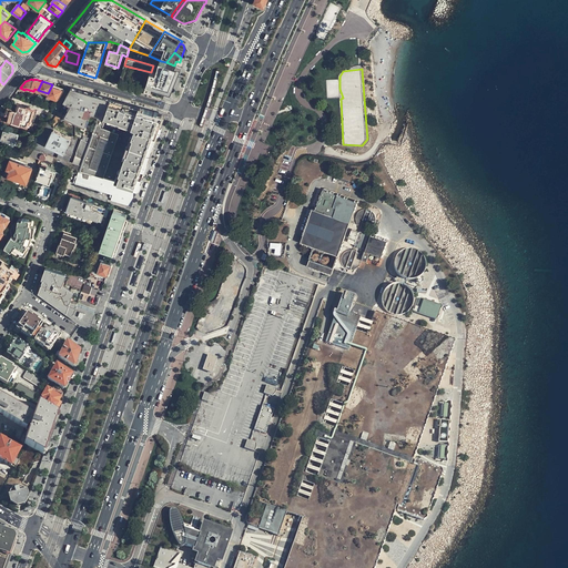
[(340,89),(338,85),(333,88),(337,100),(341,99),(343,98),(340,89)]
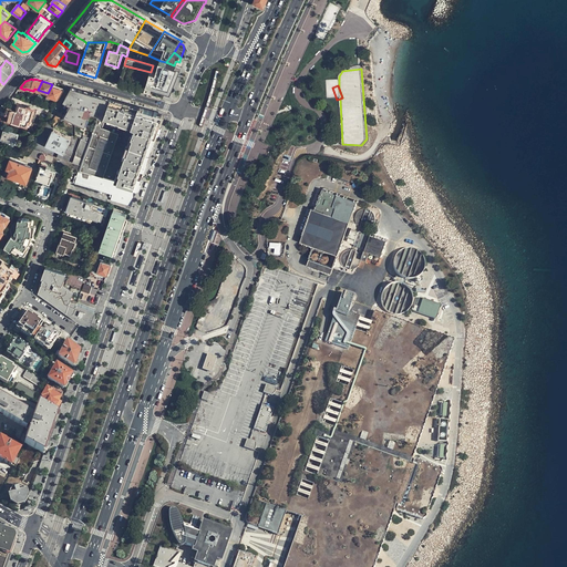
[(53,86),(48,95),(57,99),(62,90),(53,86)]
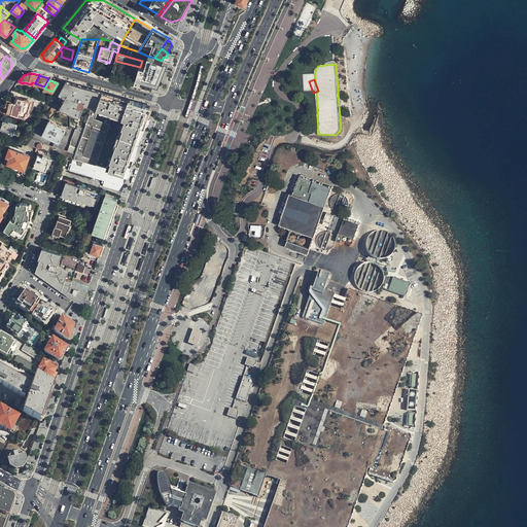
[(98,107),(102,93),(81,86),(65,81),(63,85),(58,94),(65,97),(64,101),(63,101),(60,108),(79,116),(84,104),(94,106),(93,107),(97,108),(98,107)]
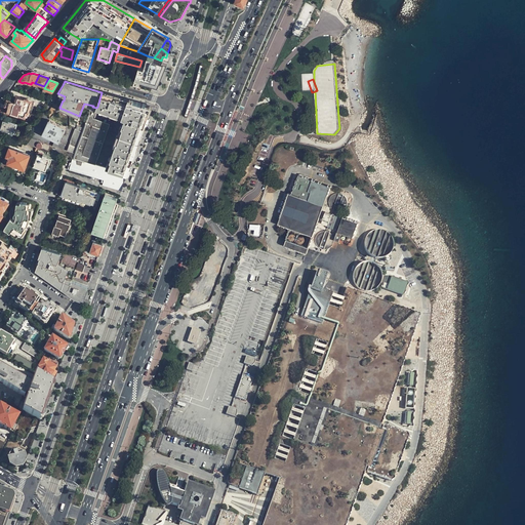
[(126,173),(127,173),(133,156),(136,148),(151,106),(117,96),(102,92),(97,107),(125,121),(110,168),(126,173)]
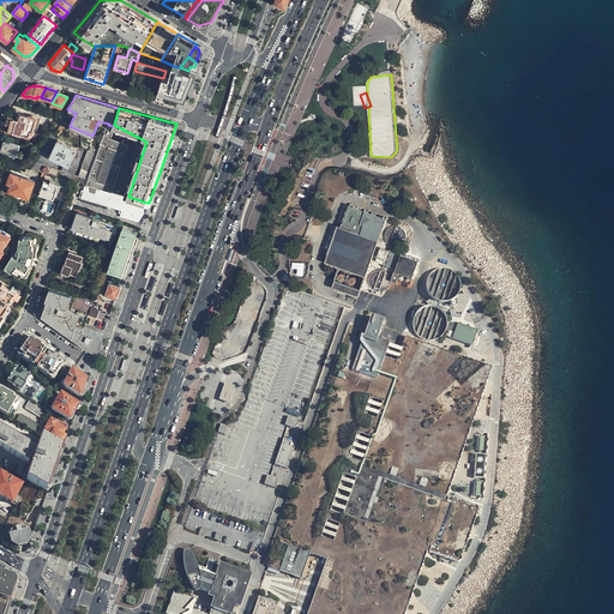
[(11,125),(10,130),(10,131),(30,137),(31,131),(34,131),(37,119),(16,113),(14,115),(18,116),(18,119),(18,120),(8,118),(7,124),(11,125)]
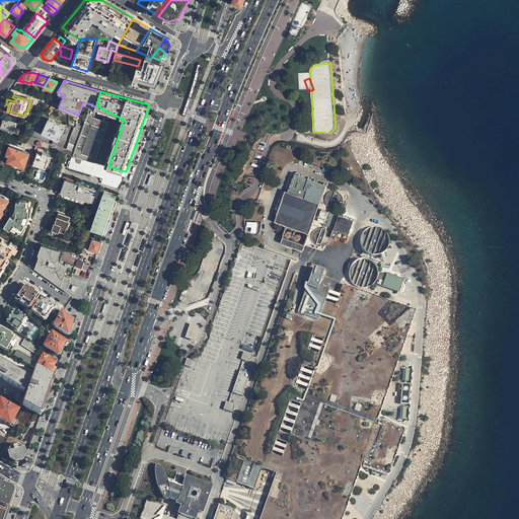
[(82,130),(73,156),(94,162),(108,125),(92,117),(93,114),(88,113),(82,130)]
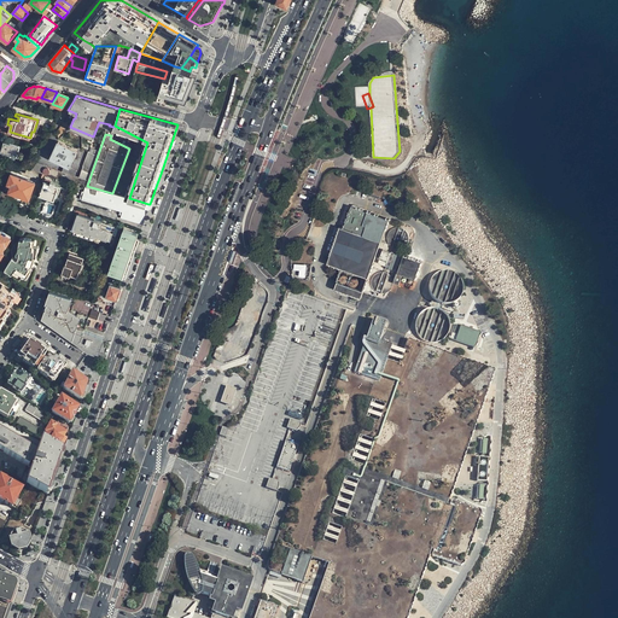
[(6,141),(4,141),(0,155),(0,156),(16,161),(17,157),(18,157),(21,146),(6,141)]
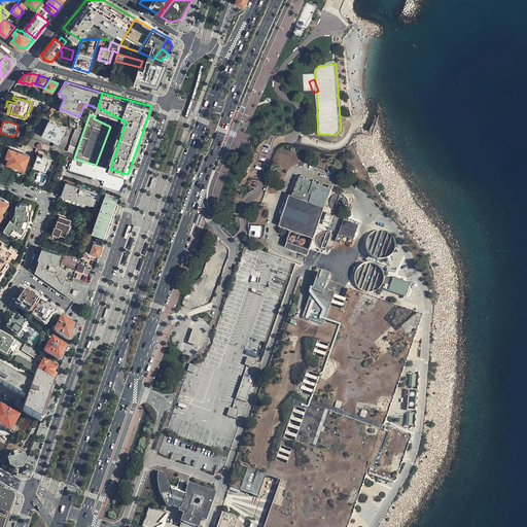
[(43,135),(55,139),(57,140),(61,141),(62,138),(67,128),(49,120),(43,135)]
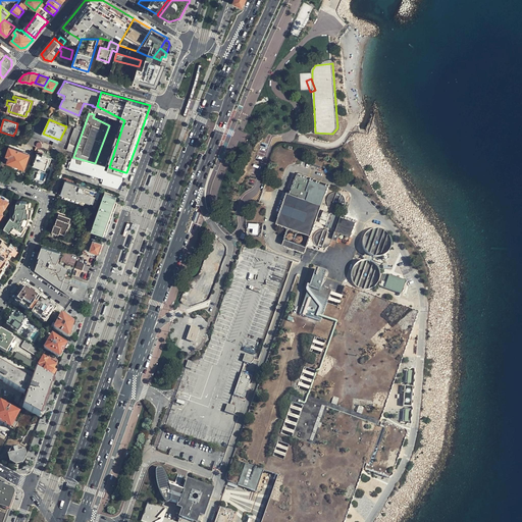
[(37,147),(64,155),(71,157),(73,157),(83,131),(75,127),(68,149),(63,148),(54,145),(33,138),(29,145),(37,147)]
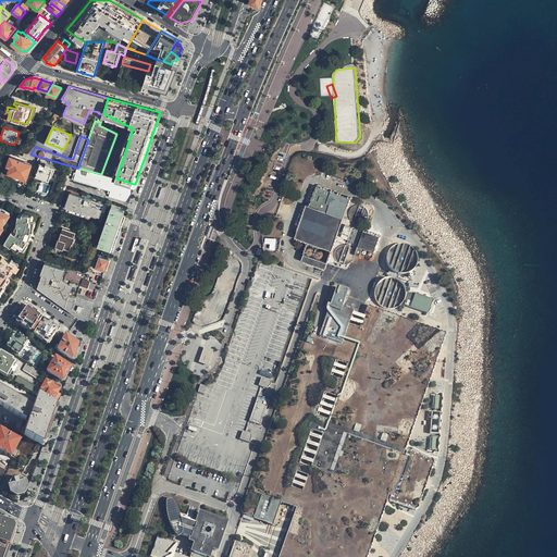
[(64,149),(60,148),(60,150),(58,155),(67,158),(71,149),(65,146),(64,149)]
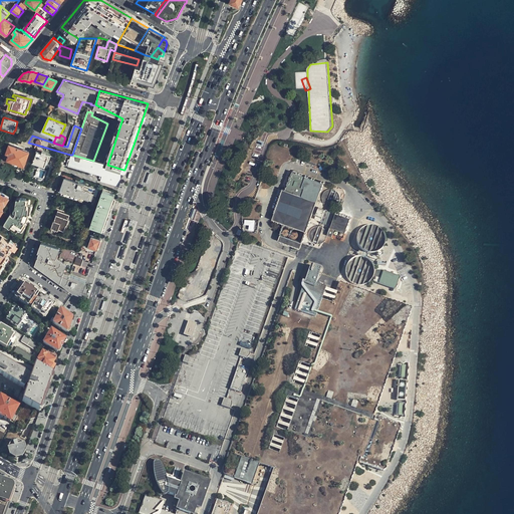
[(25,166),(30,152),(10,145),(7,154),(10,155),(8,160),(13,162),(14,163),(18,165),(20,164),(25,166)]
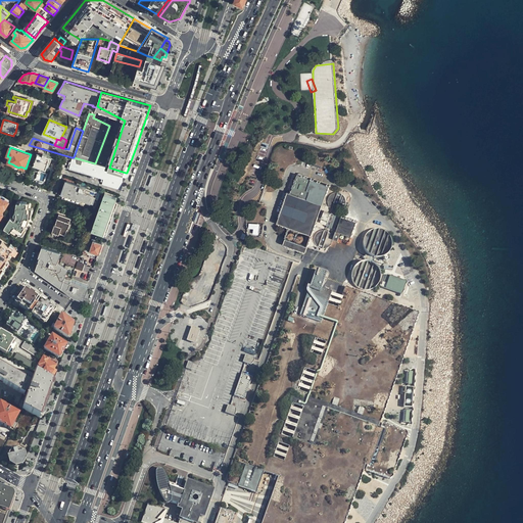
[(46,170),(48,162),(50,157),(47,156),(48,154),(44,153),(44,155),(39,154),(35,164),(35,165),(35,168),(45,171),(46,169),(46,170)]
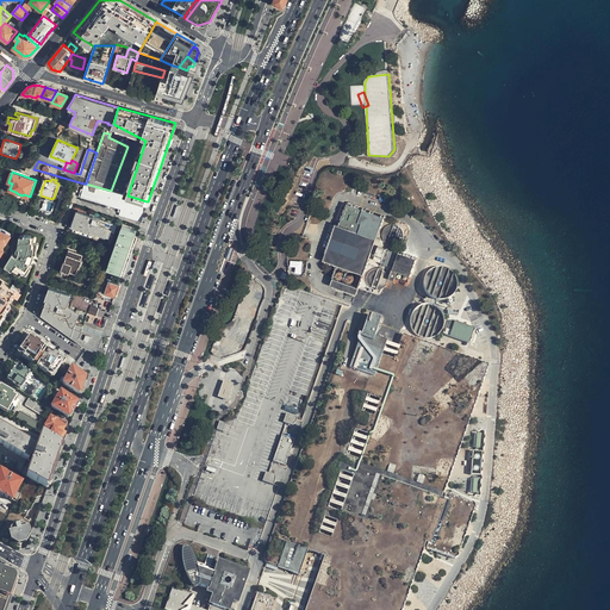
[(86,184),(83,184),(80,197),(119,209),(124,194),(111,191),(86,184)]
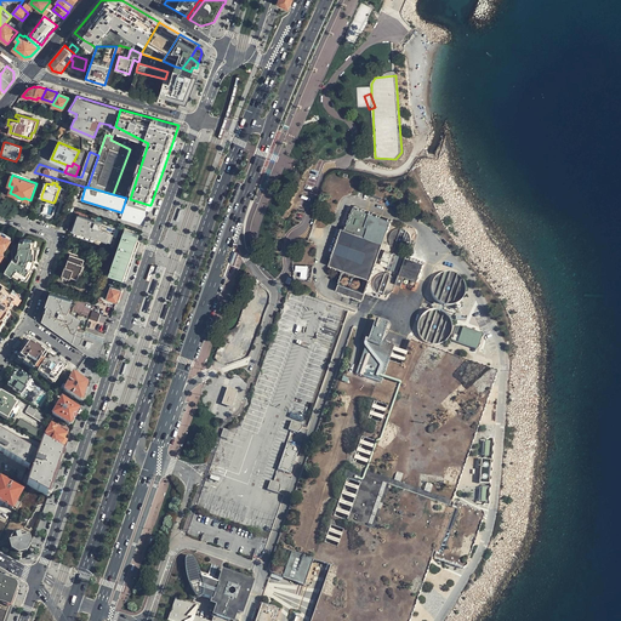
[(144,217),(149,205),(130,199),(126,198),(121,212),(119,218),(138,224),(142,226),(144,217)]
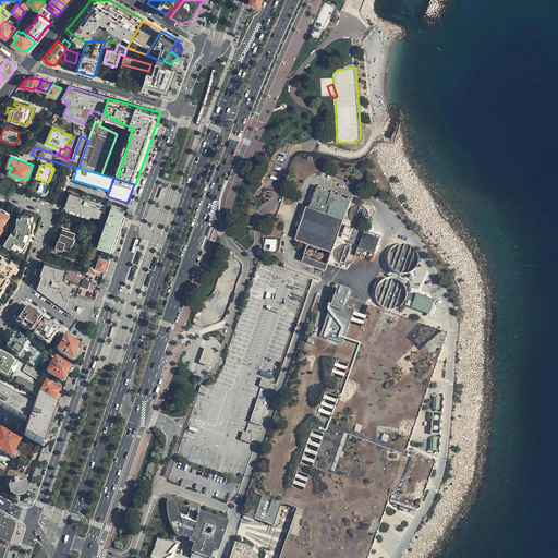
[(310,242),(303,261),(327,268),(351,197),(318,186),(311,205),(307,205),(295,238),(310,242)]
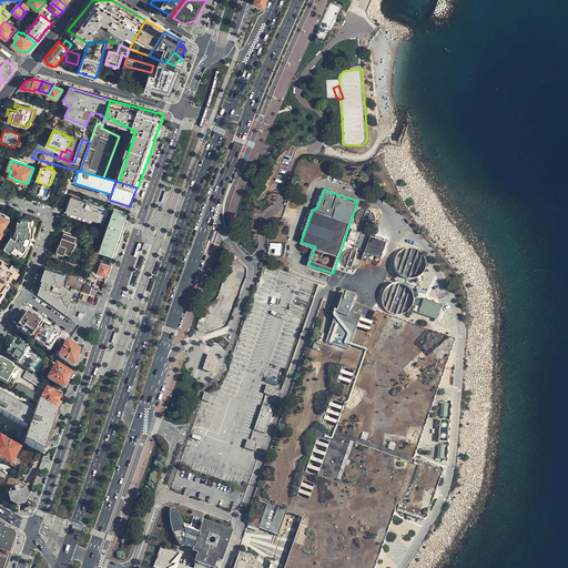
[(102,221),(107,209),(73,196),(69,210),(102,221)]
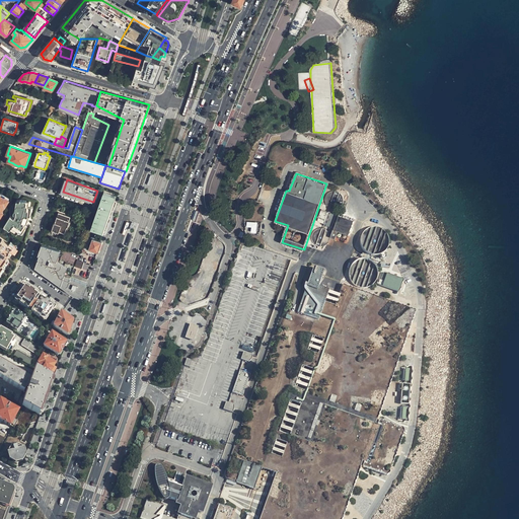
[(112,211),(117,196),(114,195),(104,192),(92,228),(103,233),(104,233),(112,211)]
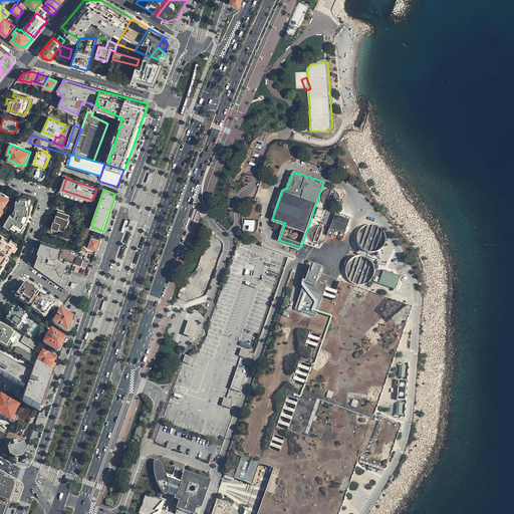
[(6,204),(10,197),(6,195),(5,196),(0,193),(1,192),(0,191),(0,215),(1,216),(4,209),(3,209),(6,204)]
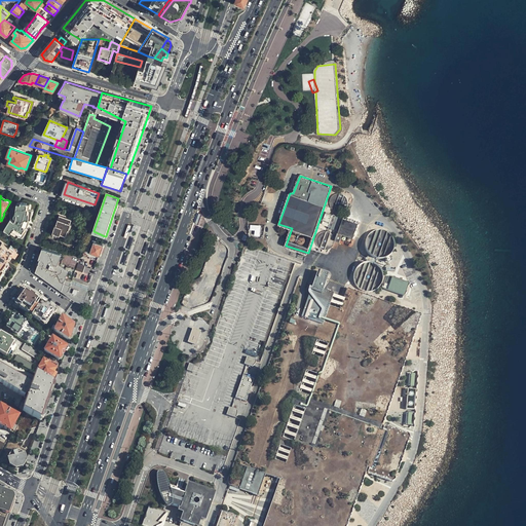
[(22,201),(21,202),(20,211),(17,210),(17,212),(16,213),(16,215),(16,216),(16,217),(17,218),(17,219),(19,219),(19,220),(15,224),(10,220),(5,229),(11,233),(13,230),(19,233),(16,236),(21,239),(28,228),(28,227),(30,224),(28,223),(29,221),(29,218),(29,215),(31,216),(31,211),(33,211),(34,205),(32,205),(28,204),(28,203),(26,202),(26,201),(22,201)]
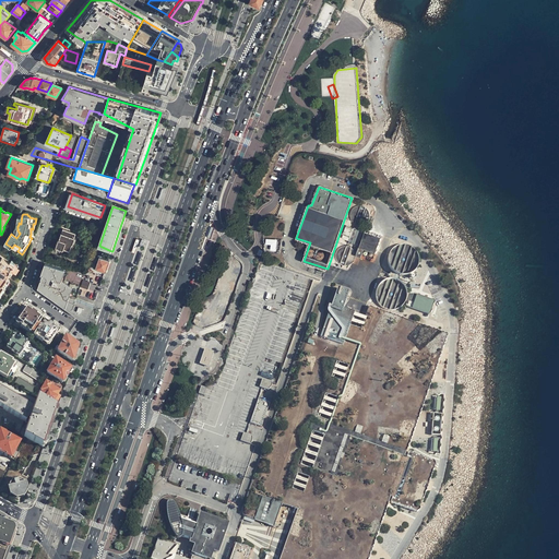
[(366,230),(360,246),(376,252),(382,236),(366,230)]
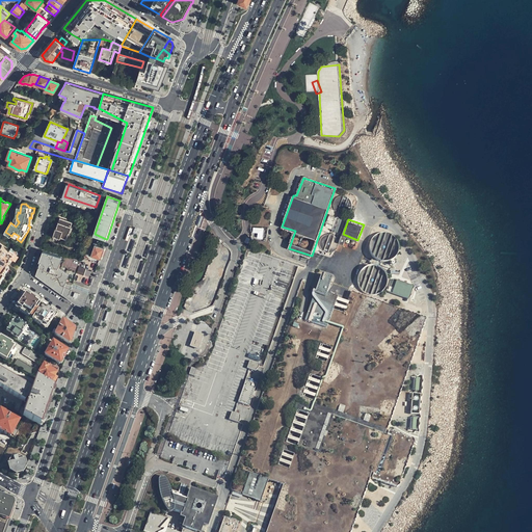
[(70,233),(72,227),(59,222),(57,228),(56,228),(54,234),(54,235),(55,236),(60,238),(62,237),(67,238),(69,232),(70,233)]
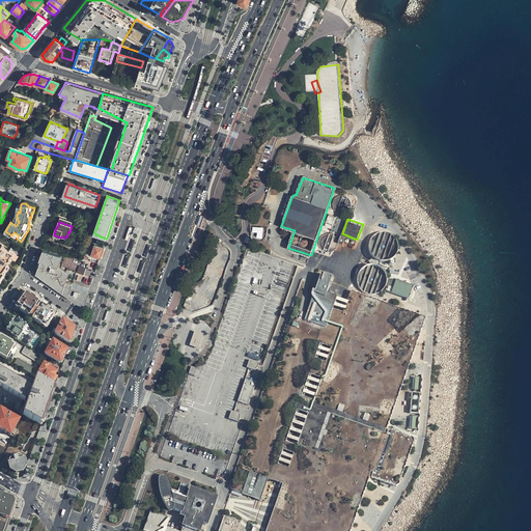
[(253,236),(262,238),(263,226),(253,226),(253,236)]
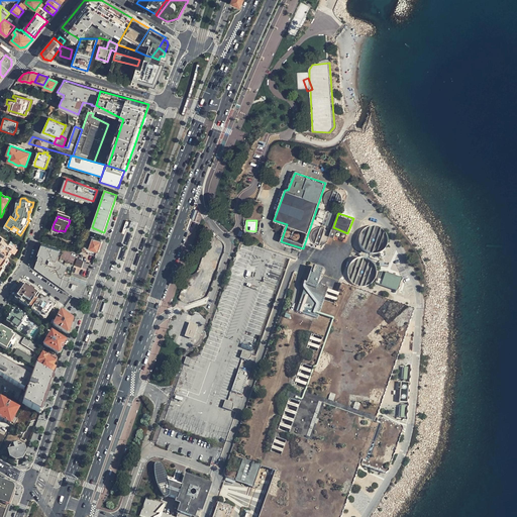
[(99,247),(101,240),(100,240),(95,238),(93,237),(89,248),(97,251),(99,247)]
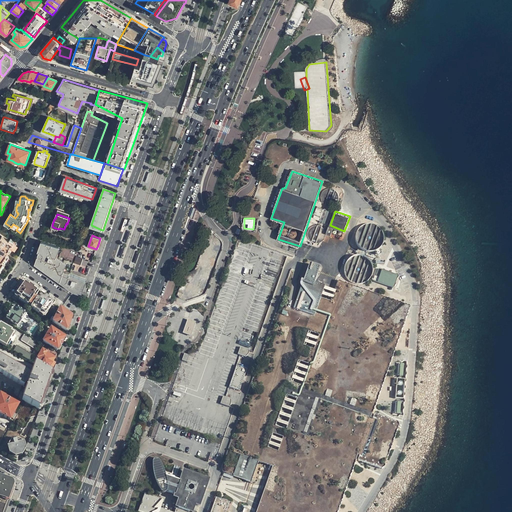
[(0,270),(5,262),(3,261),(10,251),(8,250),(12,243),(3,237),(0,241),(0,270)]
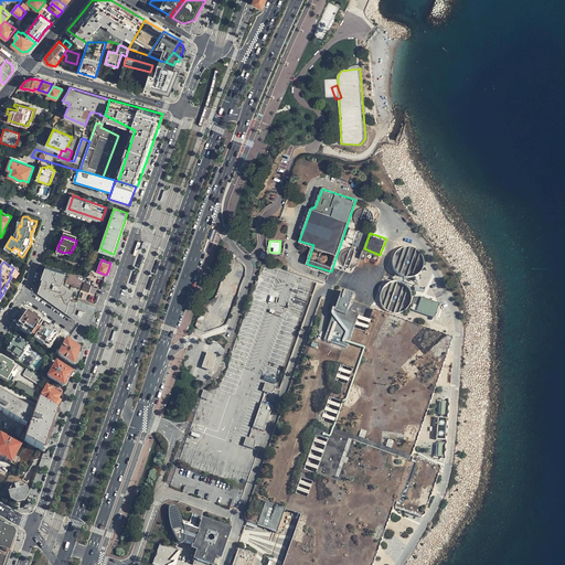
[(91,322),(95,308),(71,299),(74,290),(71,289),(72,288),(68,287),(66,285),(64,284),(64,283),(62,283),(66,273),(49,266),(41,289),(45,291),(44,292),(50,295),(49,296),(54,298),(54,299),(59,301),(59,302),(63,304),(63,305),(67,307),(67,308),(73,310),(72,312),(76,315),(77,315),(80,316),(78,317),(82,319),(91,322)]
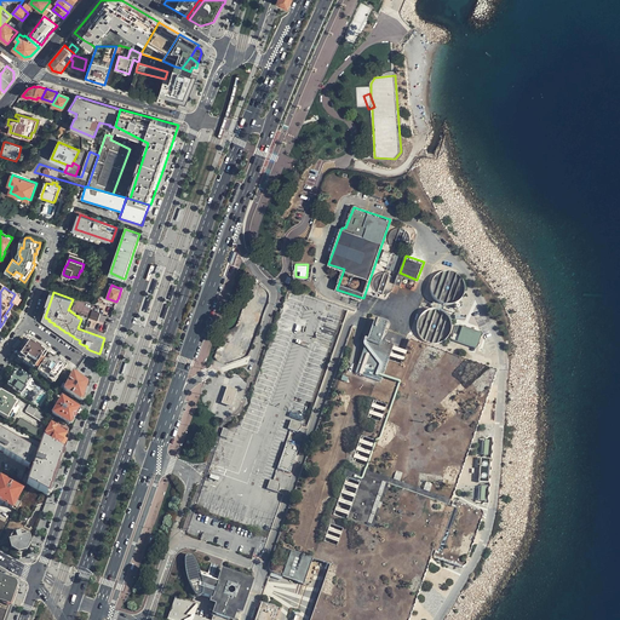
[(454,308),(435,300),(432,306),(452,315),(454,308)]
